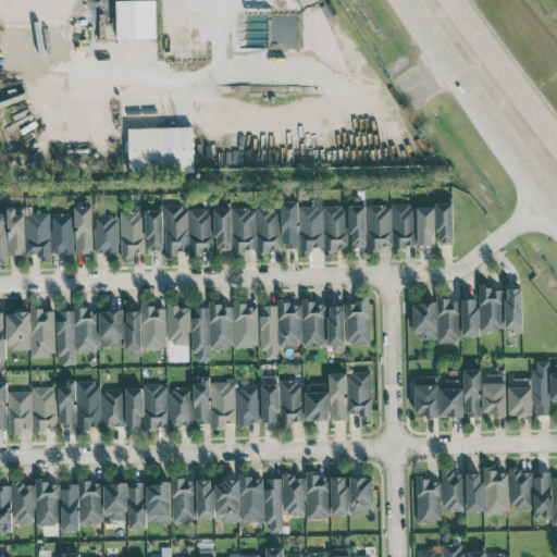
[(116,39),(156,38),(155,0),(115,1),(116,39)]
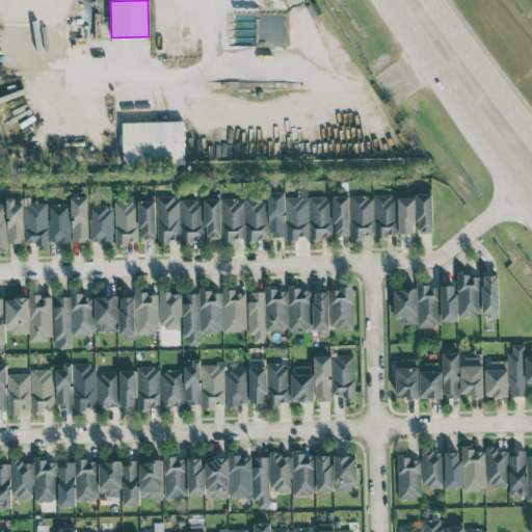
[(122,123),(123,166),(185,164),(184,122),(122,123)]
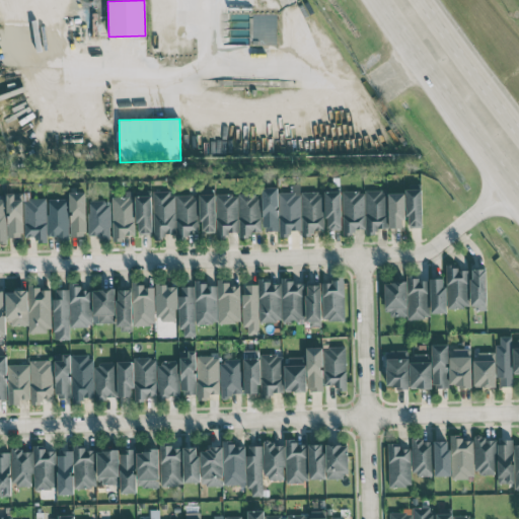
[(323,193),(300,193),(300,184),(291,184),(291,193),(278,193),(278,188),(262,188),(262,231),(279,231),(279,236),(289,236),(289,230),(301,230),(301,236),(312,236),(312,230),(323,230),(323,193)]
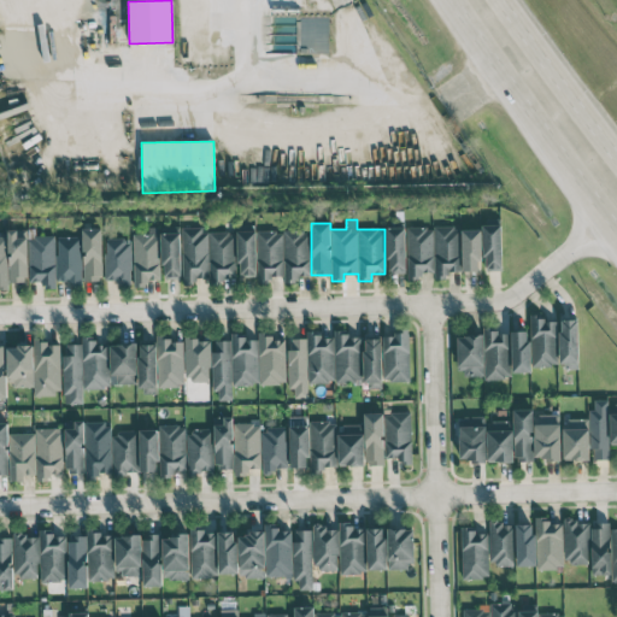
[(500,224),(482,225),(483,271),(501,270),(500,224)]
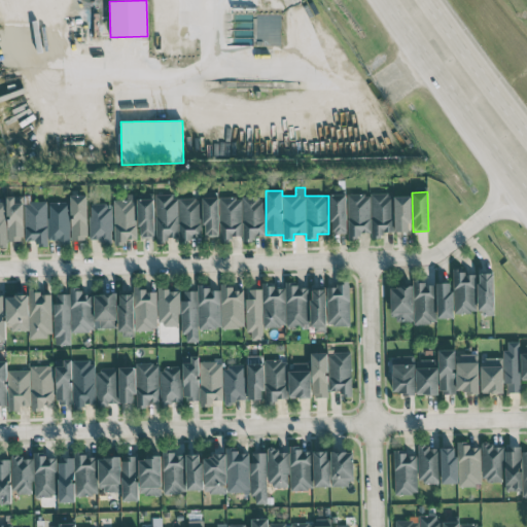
[(137,239),(136,194),(127,194),(127,200),(113,200),(114,245),(126,245),(126,239),(137,239)]
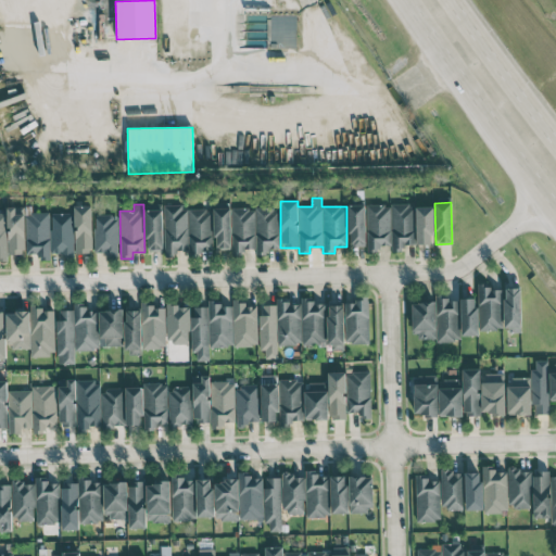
[(368,252),(380,252),(380,244),(391,244),(391,251),(403,251),(403,245),(415,244),(414,204),(389,204),(367,204),(368,252)]
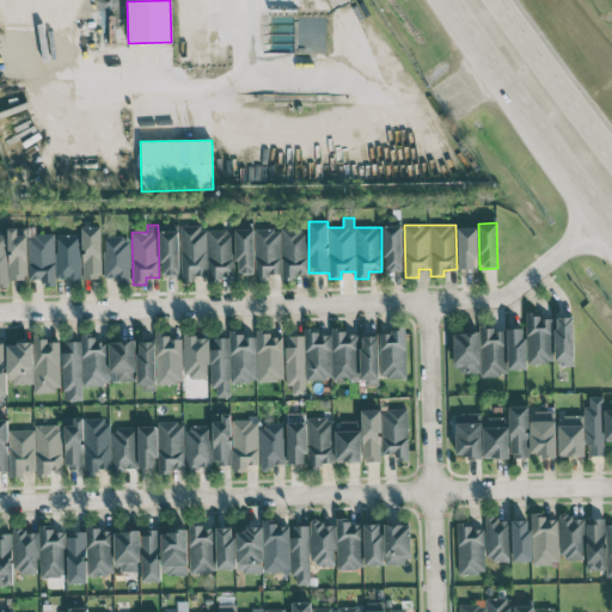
[(234,276),(233,230),(201,231),(201,226),(181,226),(182,282),(195,282),(194,277),(234,276)]
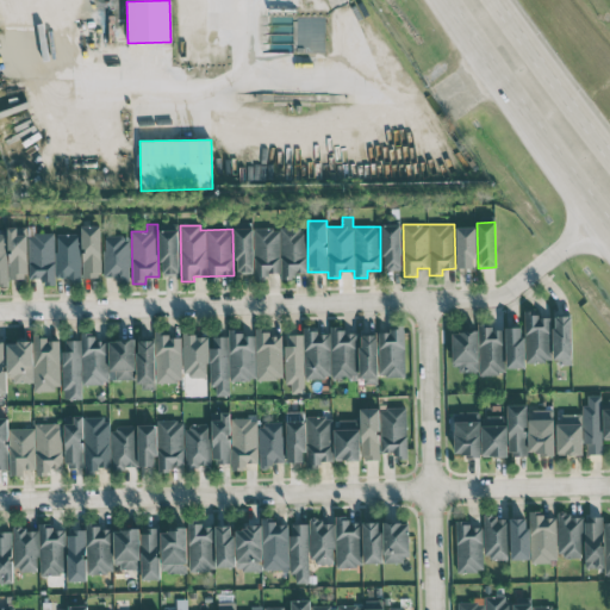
[(381,225),(383,269),(400,269),(400,225),(381,225)]
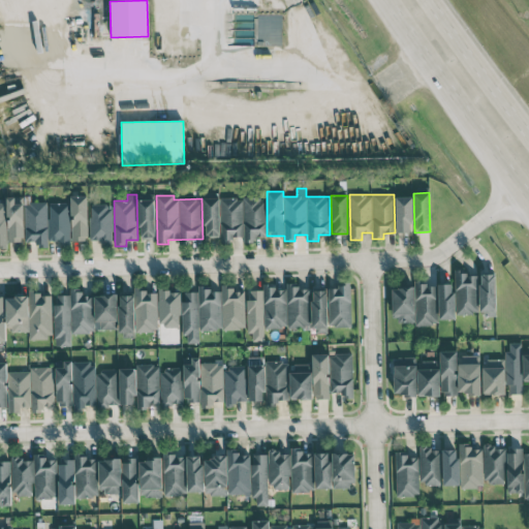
[(71,241),(87,241),(87,196),(70,196),(71,241)]
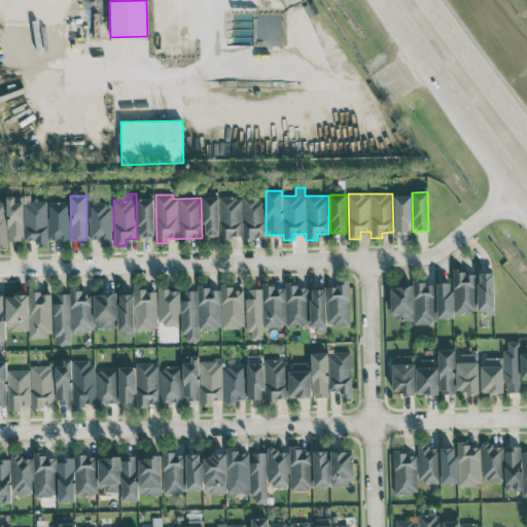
[(410,196),(394,197),(394,232),(410,231),(410,196)]
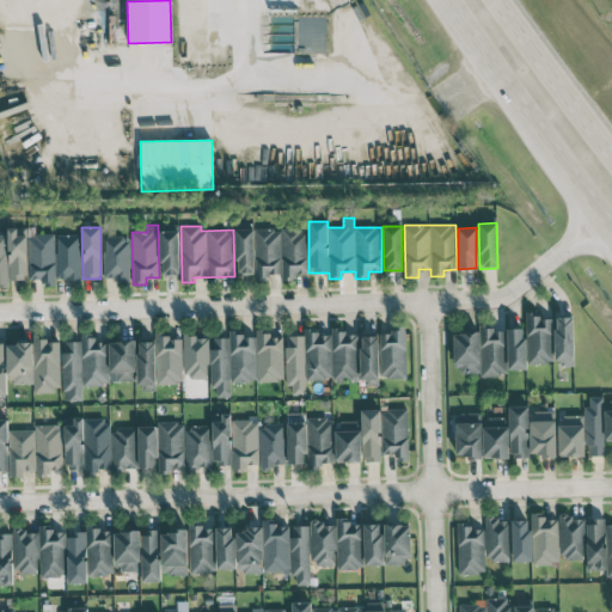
[(0,282),(8,283),(8,280),(28,279),(26,234),(17,236),(17,228),(7,228),(7,236),(0,234),(0,282)]
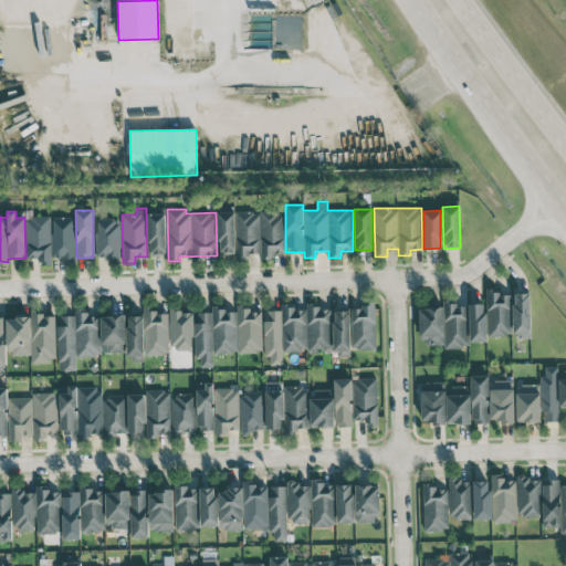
[(234,212),(218,212),(218,253),(234,253),(234,212)]
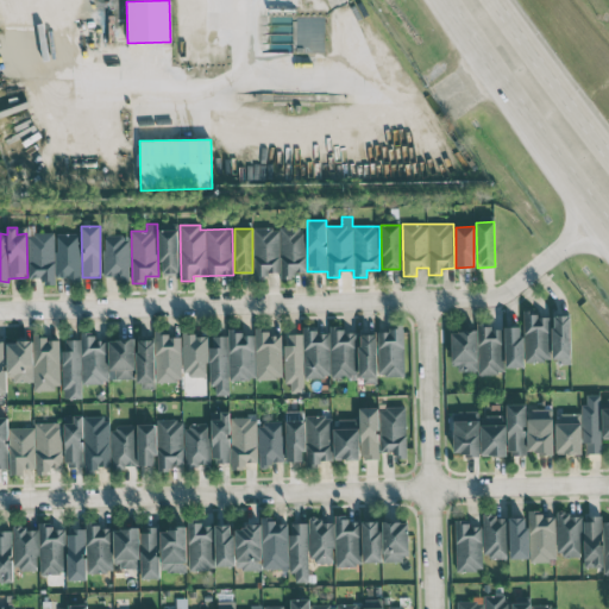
[(306,271),(306,228),(255,228),(256,277),(281,276),(281,278),(293,278),(293,272),(306,271)]
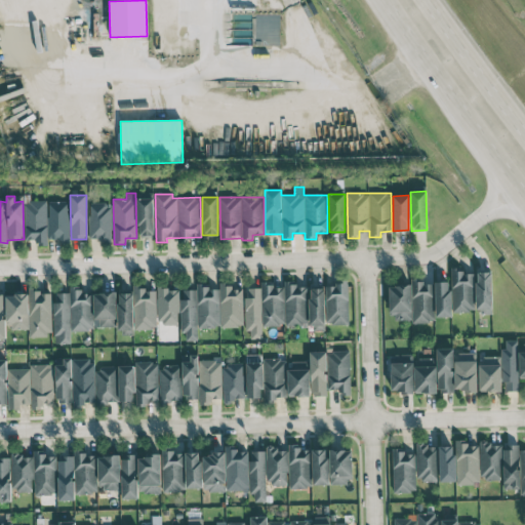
[(137,198),(137,238),(154,237),(153,198),(137,198)]
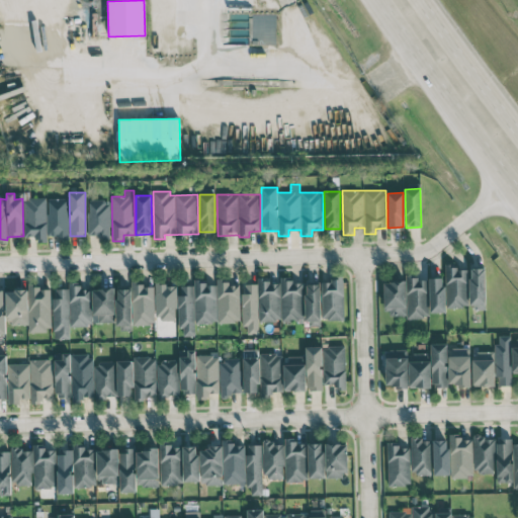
[(23,199),(24,237),(36,237),(36,242),(47,242),(46,198),(23,199)]
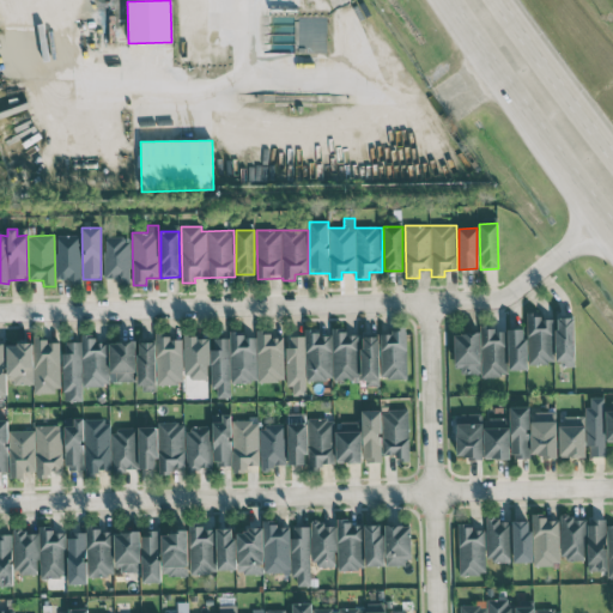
[(56,236),(58,280),(82,280),(80,235),(56,236)]
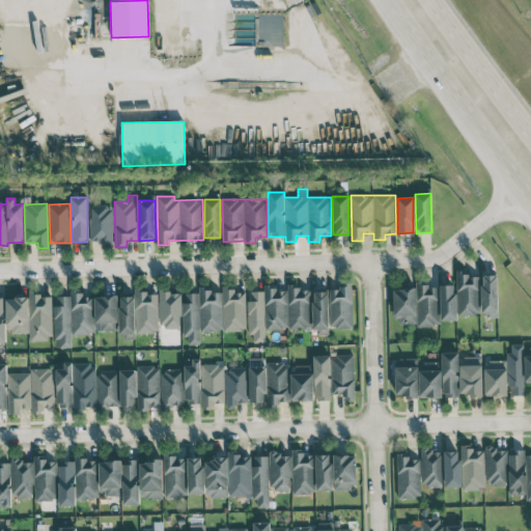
[(91,242),(113,242),(112,205),(90,206),(91,242)]
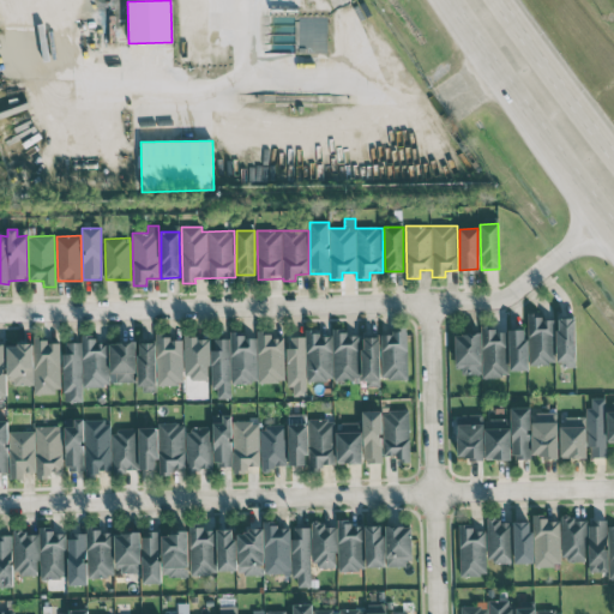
[(554,319),(540,320),(540,313),(529,313),(530,365),(555,363),(554,319)]
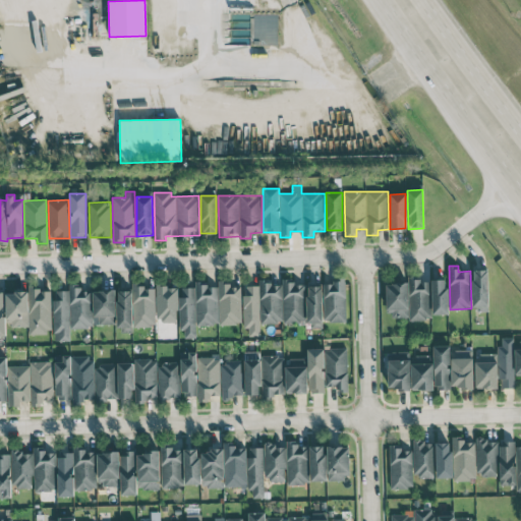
[(488,311),(487,270),(472,270),(473,312),(488,311)]
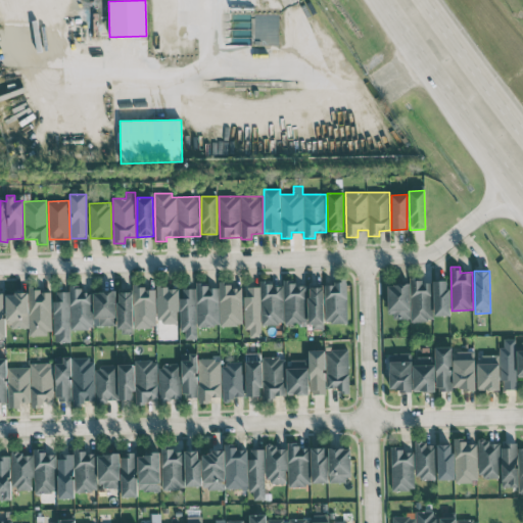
[(305,325),(305,286),(294,286),(294,280),(283,280),(283,286),(272,286),(272,281),(259,281),(259,287),(244,287),(244,329),(249,329),(249,337),(260,338),(260,325),(305,325)]
